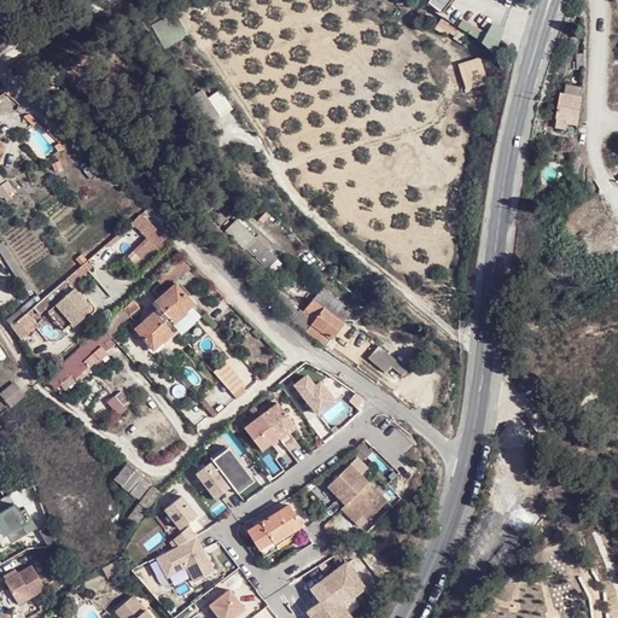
[(439,17),(444,11),(432,5),(426,0),(425,3),(439,17)]
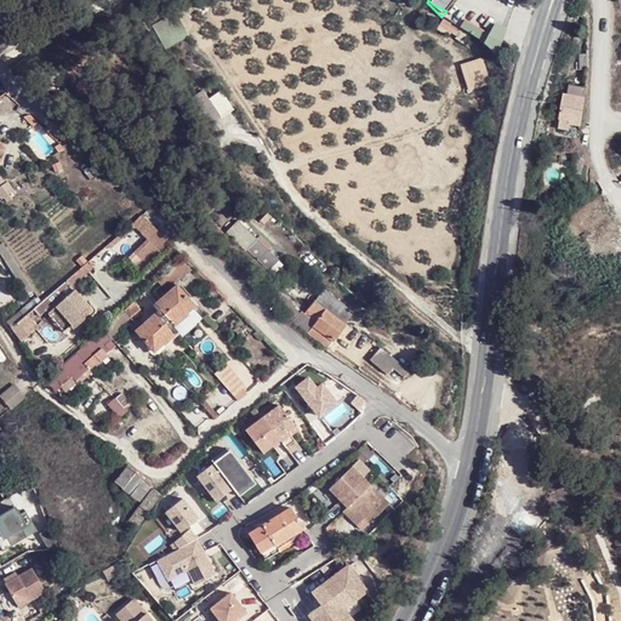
[(446,11),(455,0),(428,0),(434,5),(446,11)]
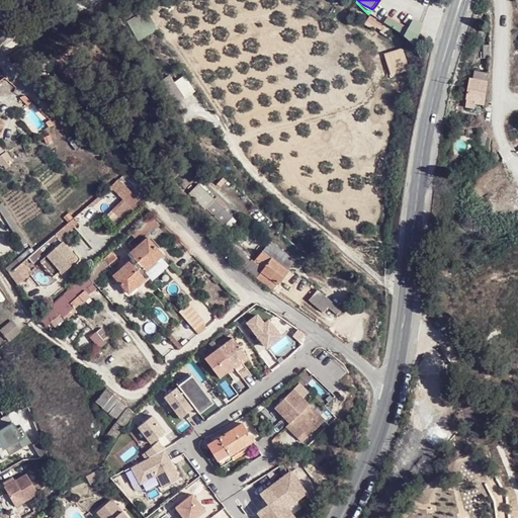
[(411,20),(407,28),(386,19),(382,28),(415,42),(422,25),(411,20)]
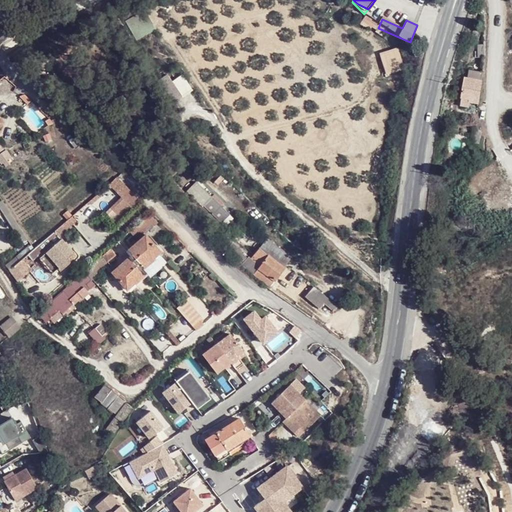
[(477,58),(484,59),(485,47),(478,46),(477,58)]
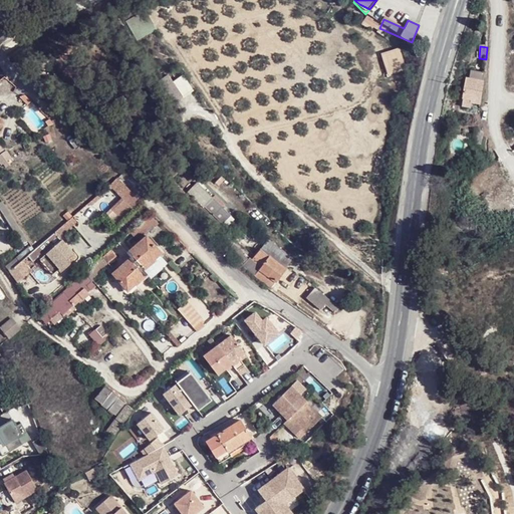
[(379,53),(387,75),(406,69),(399,47),(379,53)]
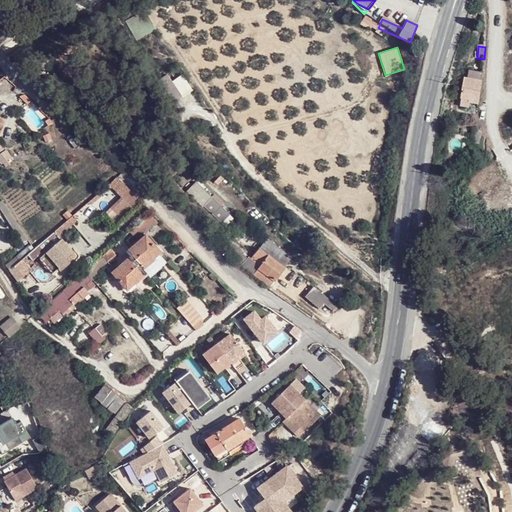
[(460,102),(468,104),(477,104),(481,74),(466,73),(465,82),(462,82),(460,102)]
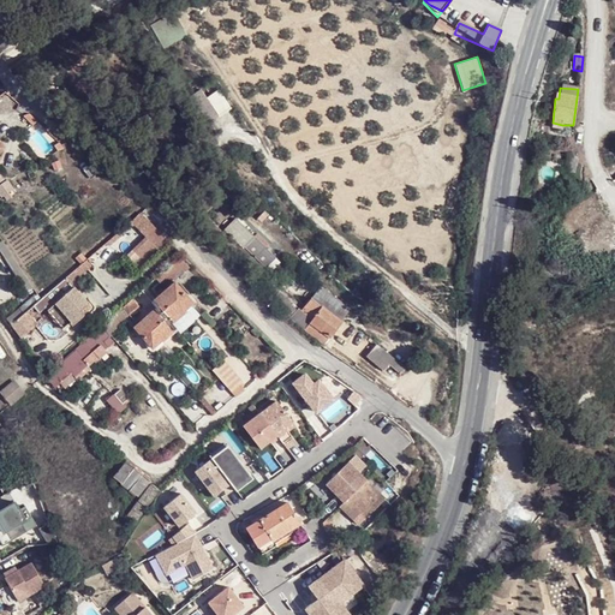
[(209,121),(230,111),(219,91),(198,103),(209,121)]
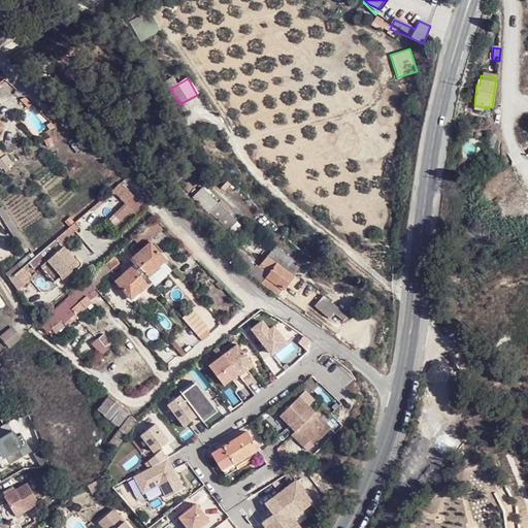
[(482,117),(483,107),(474,105),(473,113),(482,117)]
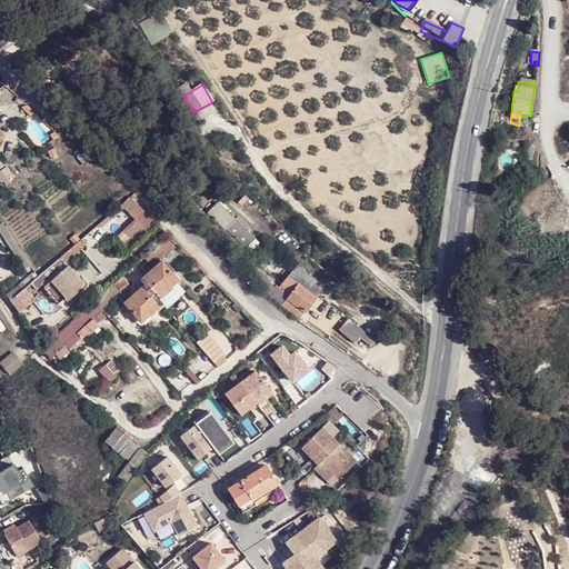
[(55,146),(61,142),(57,136),(51,140),(55,146)]
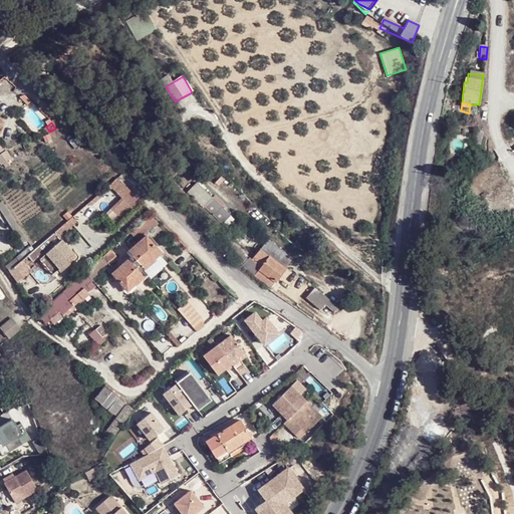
[(112,204),(107,208),(119,220),(140,201),(116,179),(101,193),(112,204)]
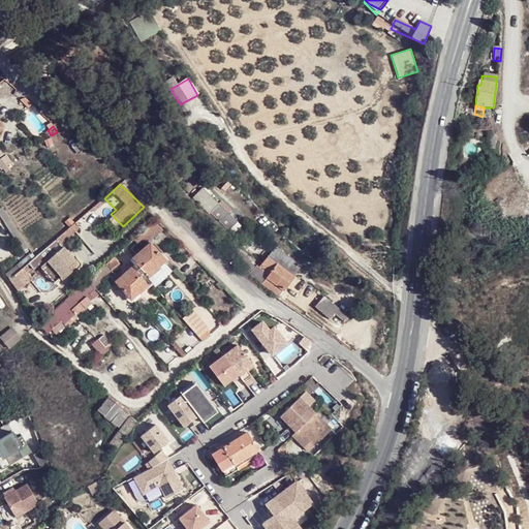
[(192,197),(228,231),(238,222),(227,213),(228,211),(203,187),(192,197)]
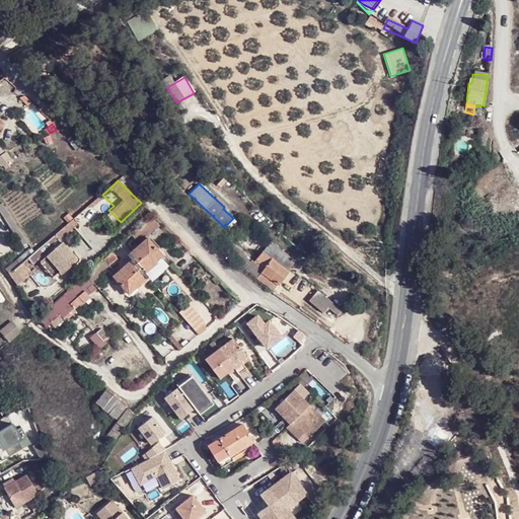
[(132,294),(149,279),(145,273),(156,264),(156,257),(161,253),(147,239),(129,255),(133,260),(115,277),(132,294)]
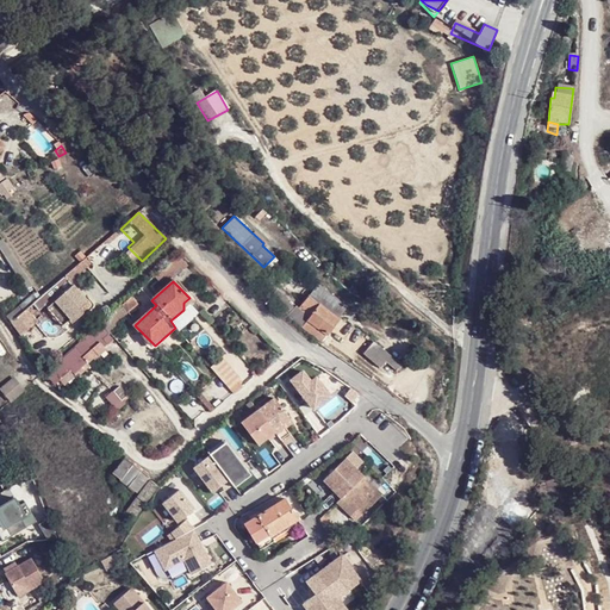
[(322,342),(349,307),(319,282),(298,307),(278,290),(271,298),(322,342)]
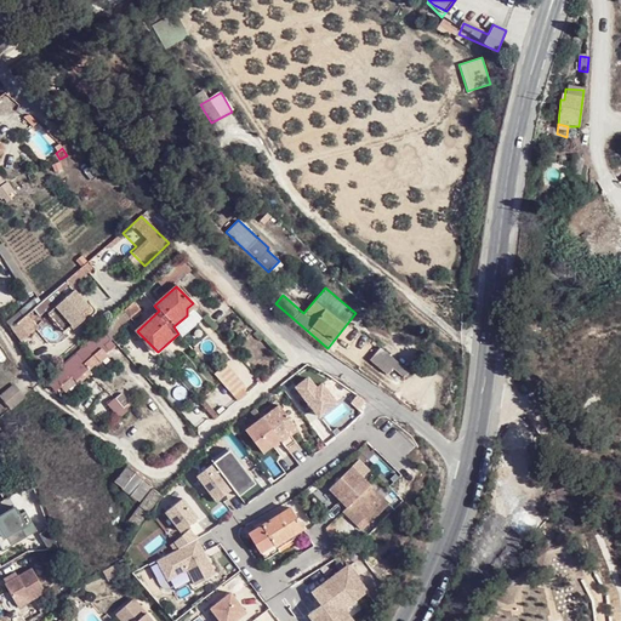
[(83,311),(87,307),(73,291),(47,313),(63,330),(70,324),(74,326),(86,315),(83,311)]
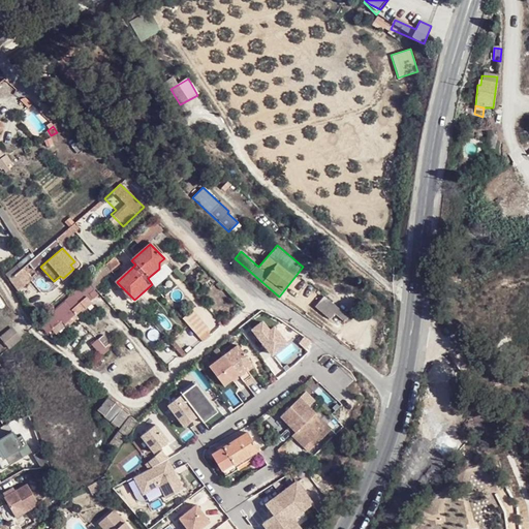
[(4,277),(8,283),(9,281),(23,270),(34,259),(31,254),(4,277)]
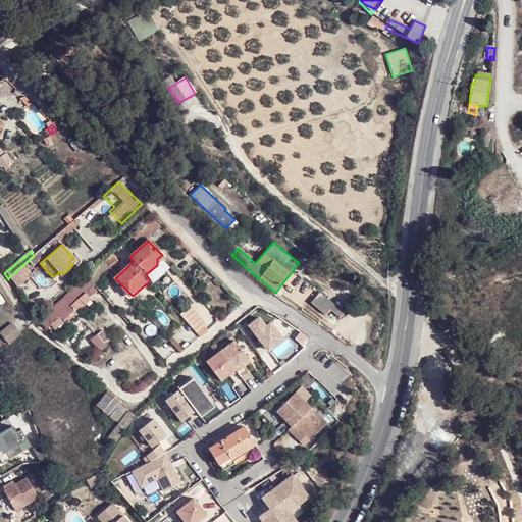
[(22,266),(9,277),(18,289),(32,276),(22,266)]
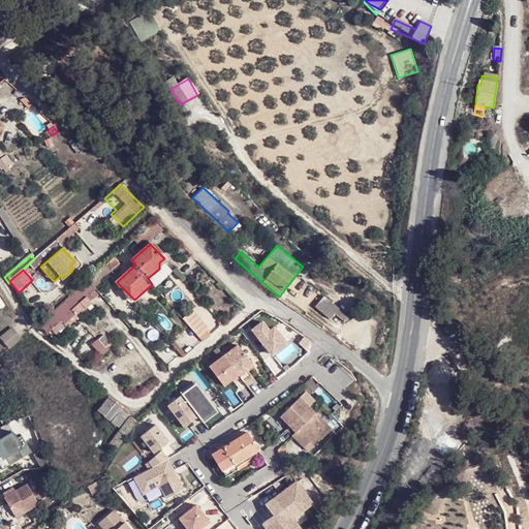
[(79,288),(39,322),(47,332),(51,328),(55,331),(75,314),(74,312),(83,305),(85,308),(91,303),(89,301),(86,297),(79,288)]
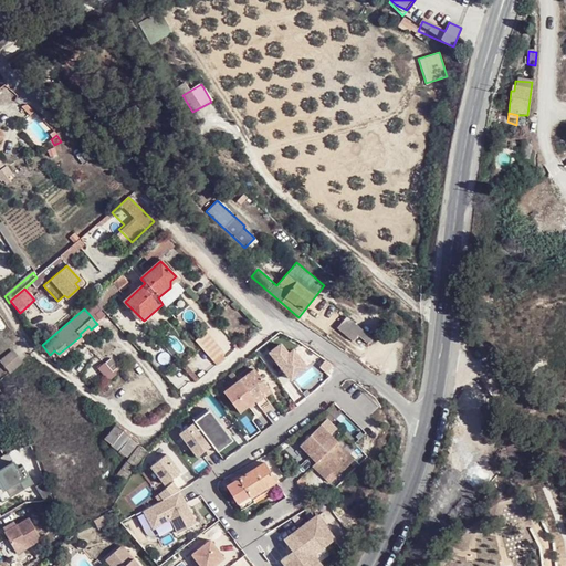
[(369,344),(374,339),(345,318),(335,329),(353,342),(358,335),(369,344)]
